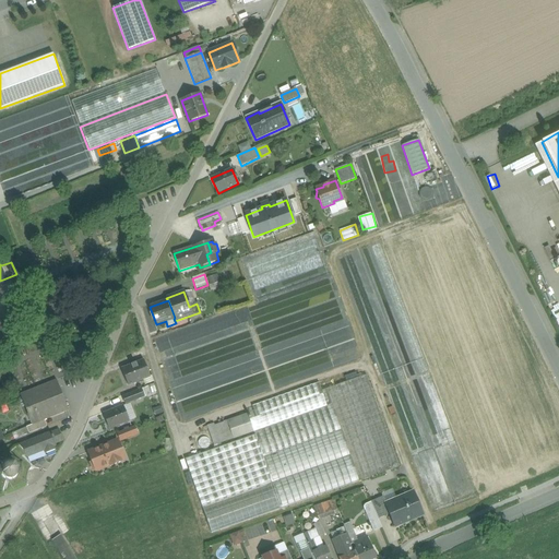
[(171,381),(187,420),(233,403),(228,391),(238,388),(235,380),(225,383),(221,372),(211,376),(209,368),(178,379),(174,368),(175,368),(171,357),(164,360),(173,381),(171,381)]
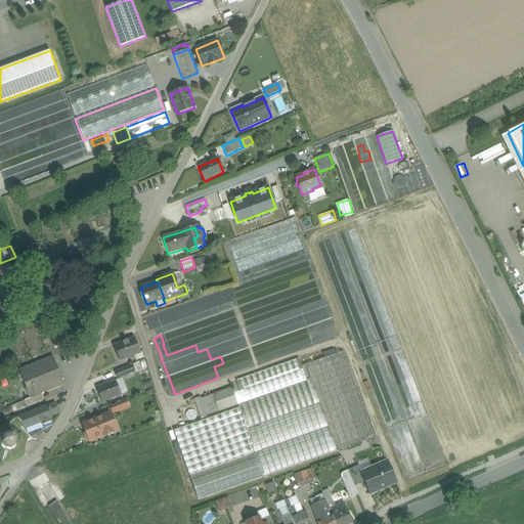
[(135,338),(114,346),(120,361),(140,353),(135,338)]
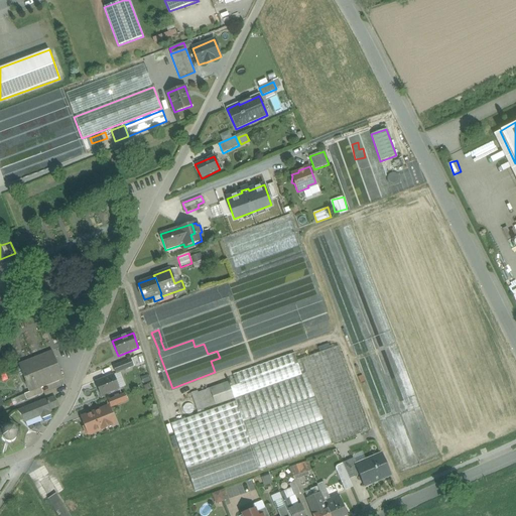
[(338,347),(300,360),(331,444),(367,432),(338,347)]
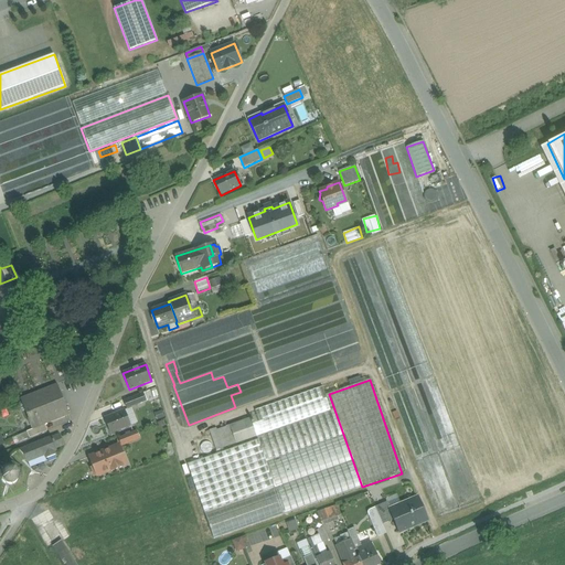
[(20,400),(24,408),(35,404),(40,415),(65,405),(57,385),(20,400)]
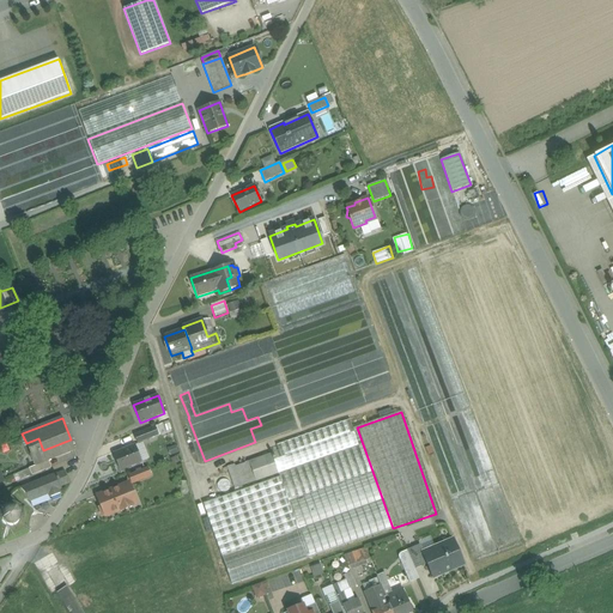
[(349,420),(275,445),(278,453),(285,472),(358,447),(352,429),(349,420)]
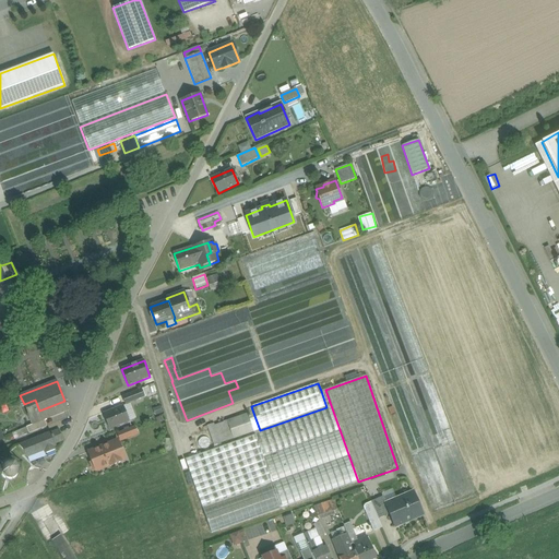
[(141,389),(122,396),(126,405),(144,397),(141,389)]
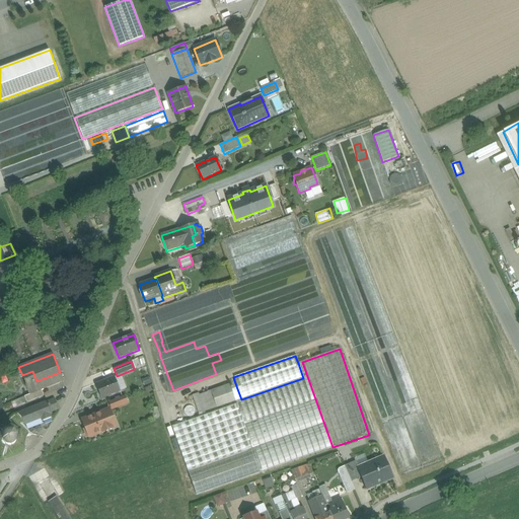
[(235,383),(230,385),(230,387),(232,386),(233,388),(231,388),(235,401),(236,404),(247,437),(249,440),(261,472),(332,447),(302,362),(298,363),(303,378),(241,399),(235,383)]
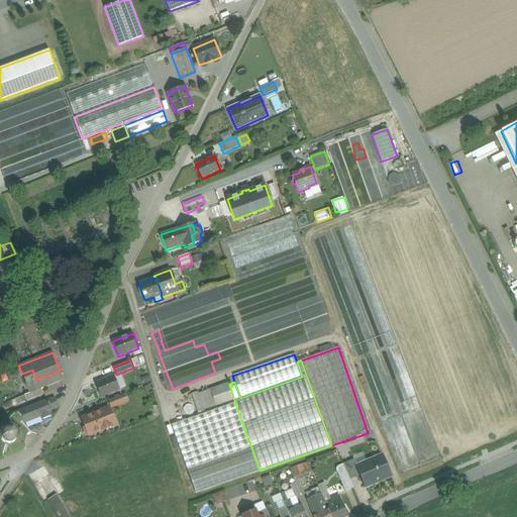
[(32,370),(22,374),(29,393),(41,389),(64,380),(60,371),(36,380),(32,370)]
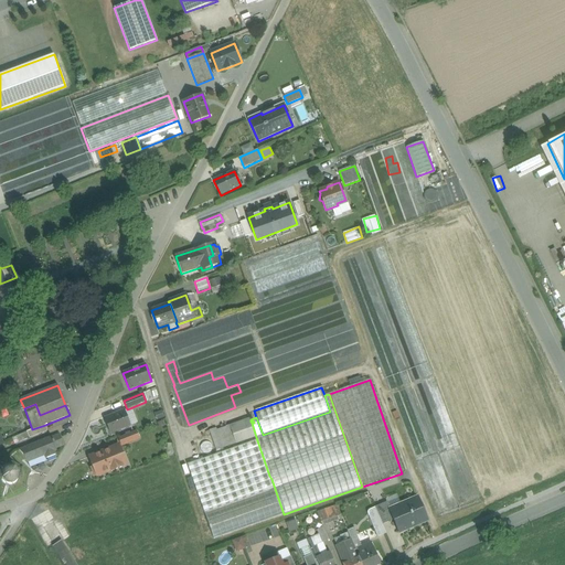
[(125,409),(104,418),(110,435),(130,426),(124,411),(125,411),(125,409)]
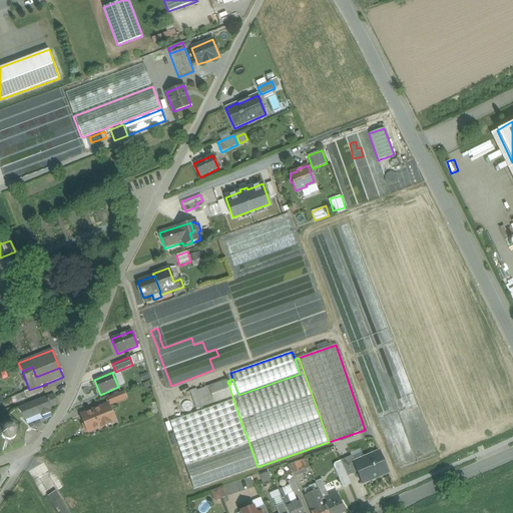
[(227,381),(202,389),(207,405),(213,403),(214,404),(232,397),(228,384),(230,384),(229,382),(227,383),(227,381)]
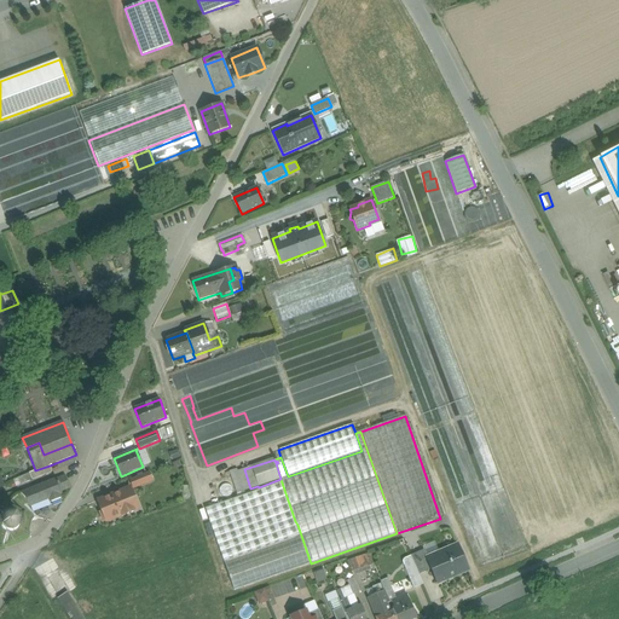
[(50,466),(35,470),(9,481),(11,489),(52,472),(50,466)]
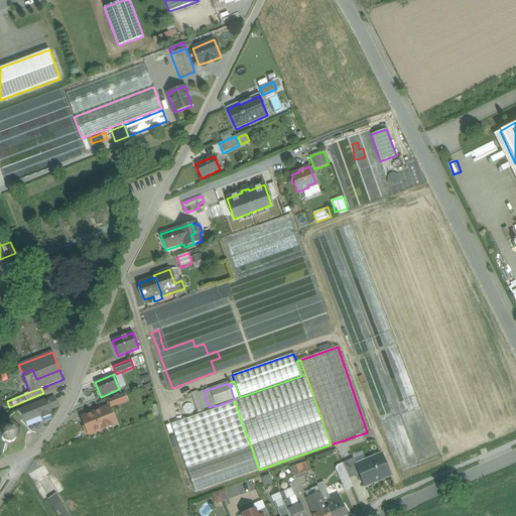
[(204,391),(198,393),(197,392),(191,394),(199,414),(205,412),(204,409),(209,407),(204,391)]
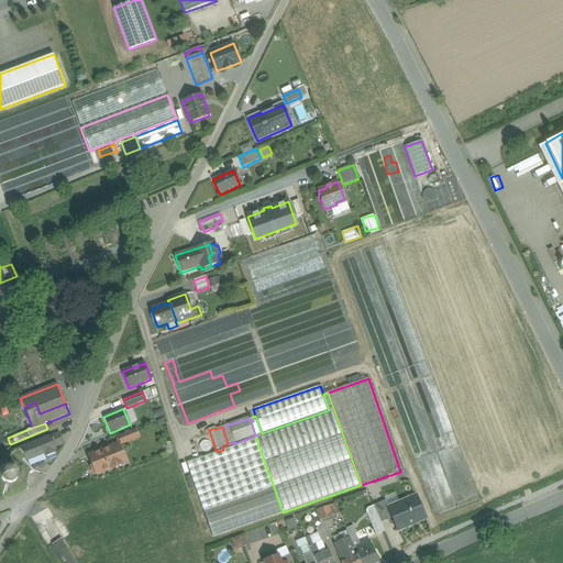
[(135,430),(118,437),(121,444),(139,437),(135,430)]
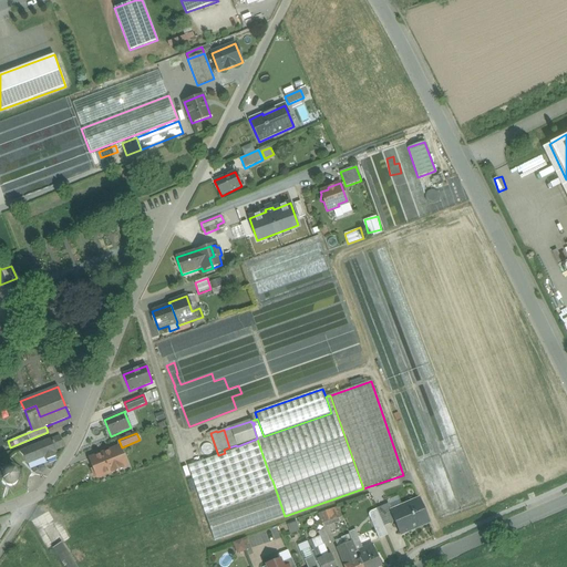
[(51,439),(19,452),(24,459),(27,464),(44,457),(47,461),(57,456),(55,453),(57,453),(57,451),(64,447),(60,436),(52,440),(51,439)]
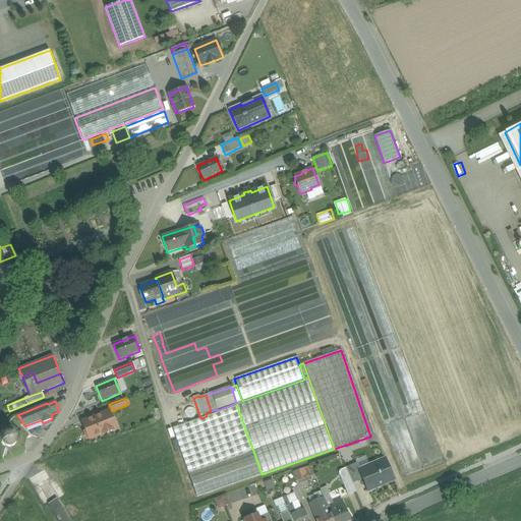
[(200,418),(173,428),(184,461),(248,439),(237,406),(207,416),(200,418)]
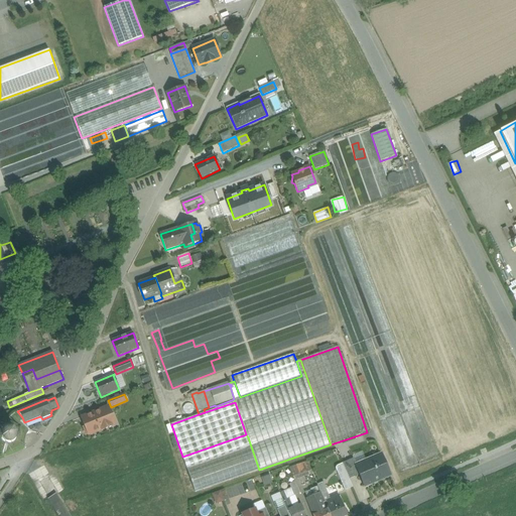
[(109,407),(82,417),(86,426),(84,428),(84,430),(85,432),(86,433),(88,433),(89,434),(102,429),(112,426),(108,416),(112,414),(109,407)]
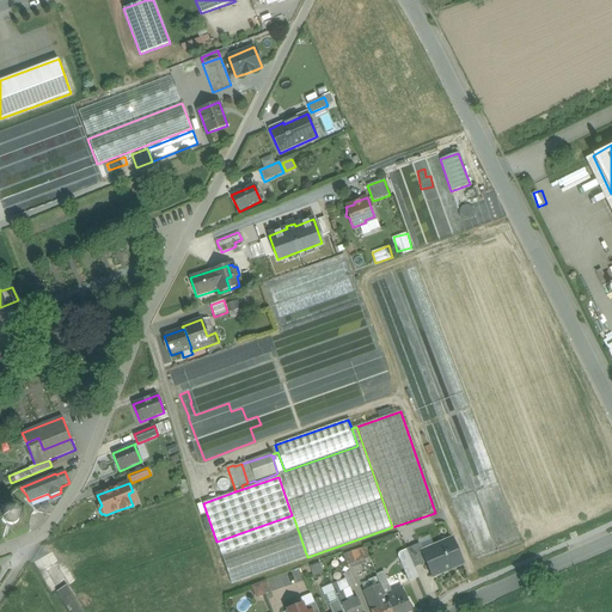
[(8,506),(6,507),(4,508),(1,510),(0,514),(0,518),(1,520),(4,524),(6,525),(10,526),(13,525),(17,524),(18,521),(19,519),(20,515),(20,513),(19,510),(17,508),(14,507),(12,506),(8,506)]
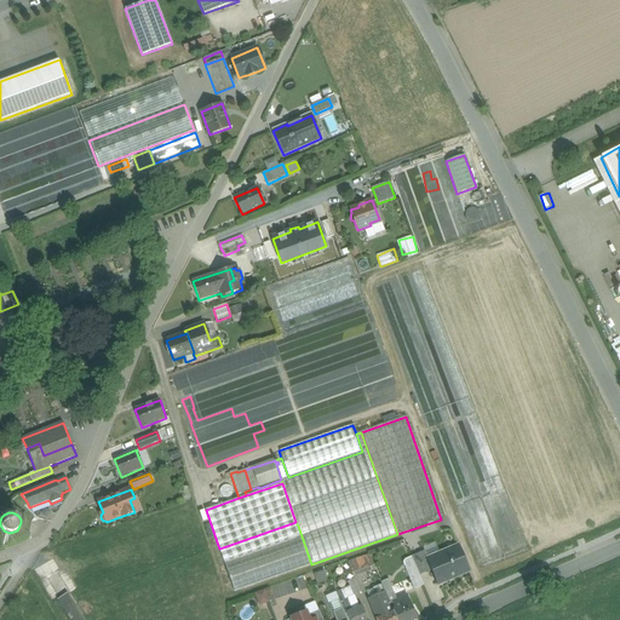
[(298,526),(222,554),(235,591),(311,564),(298,526)]
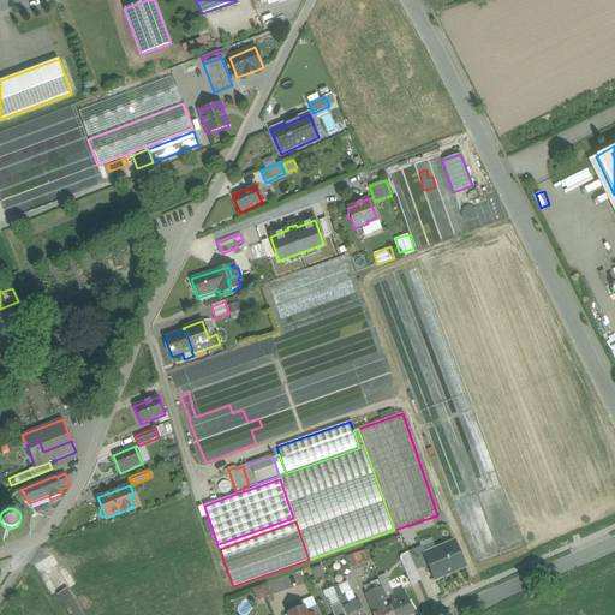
[(454,542),(425,555),(421,557),(424,567),(429,566),(435,579),(447,574),(445,569),(463,562),(454,542)]
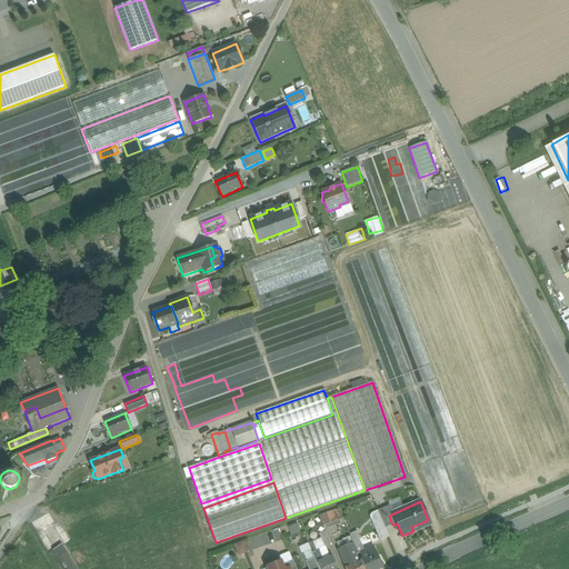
[(389,516),(386,508),(378,511),(381,520),(385,528),(392,525),(389,516)]
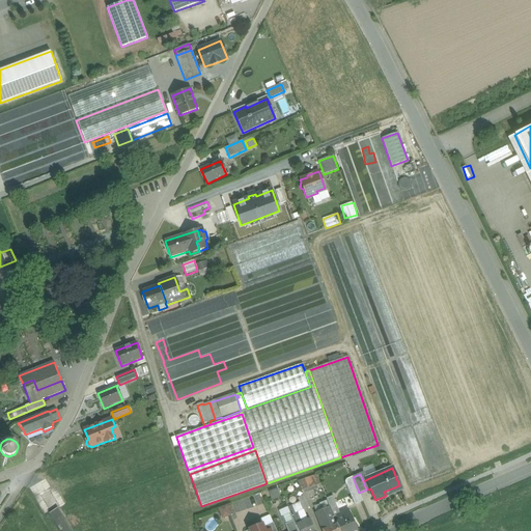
[(316,475),(299,481),(303,494),(322,486),(316,475)]
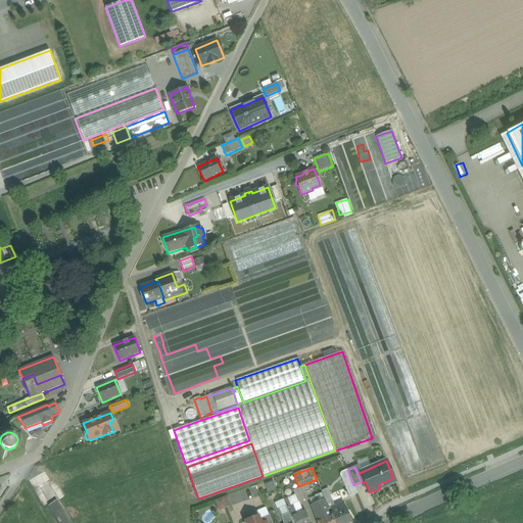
[(350,478),(343,481),(349,497),(358,493),(353,485),(350,478)]
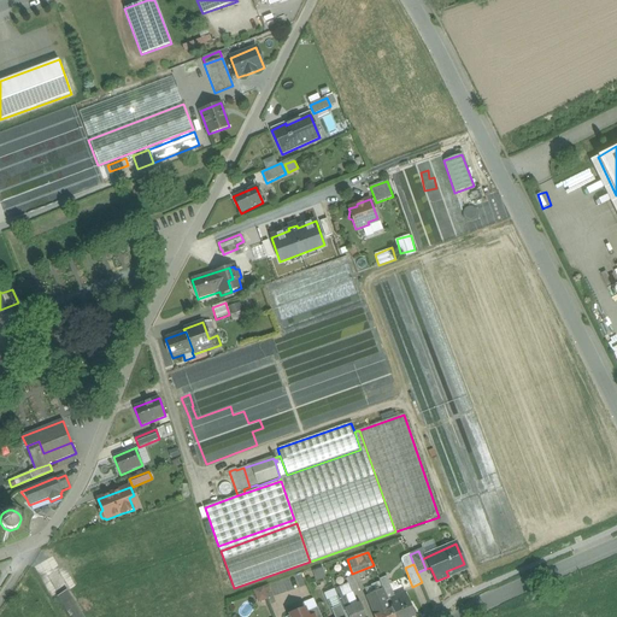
[(347,577),(352,592),(359,589),(354,575),(347,577)]
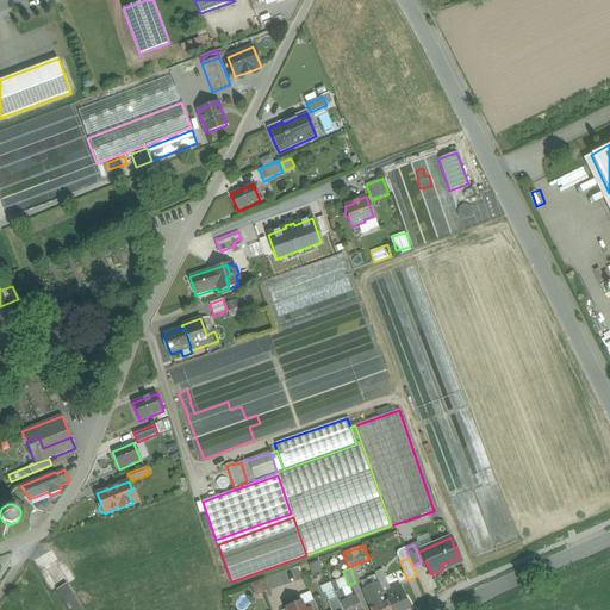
[(391,591),(383,571),(375,573),(377,576),(379,583),(384,595),(386,593),(386,592),(391,591)]
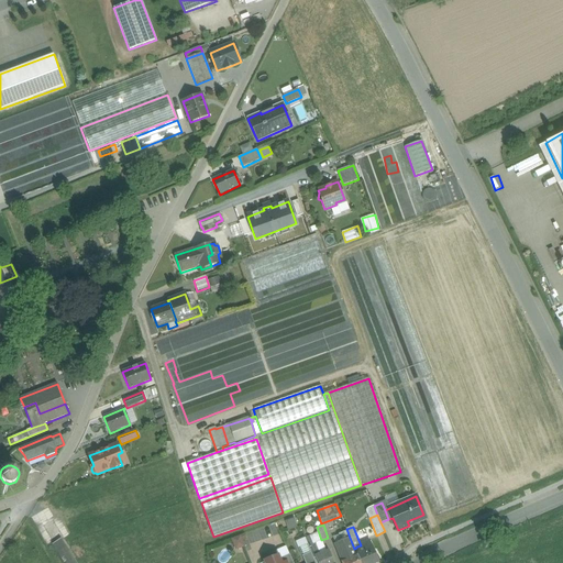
[(348,531),(339,534),(342,541),(350,538),(348,531)]
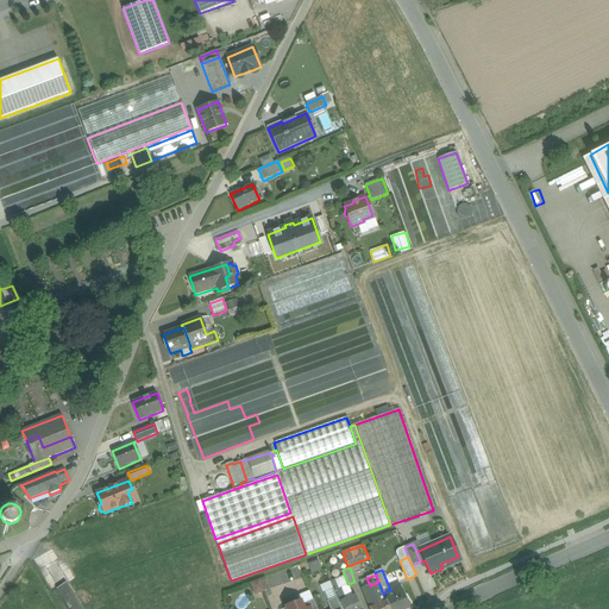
[(263,579),(252,581),(253,592),(264,591),(263,579)]
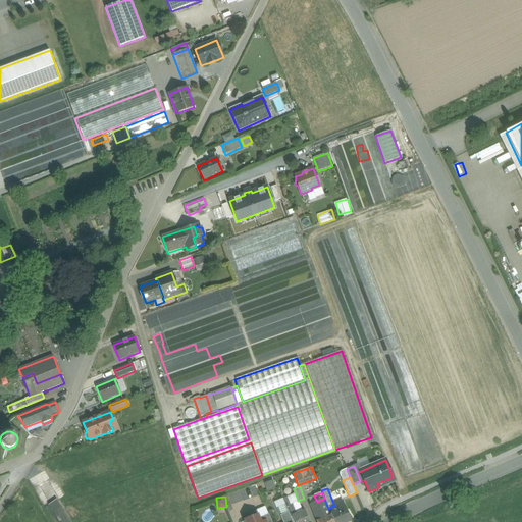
[(317,502),(310,505),(316,520),(329,514),(326,509),(328,509),(324,499),(317,502)]
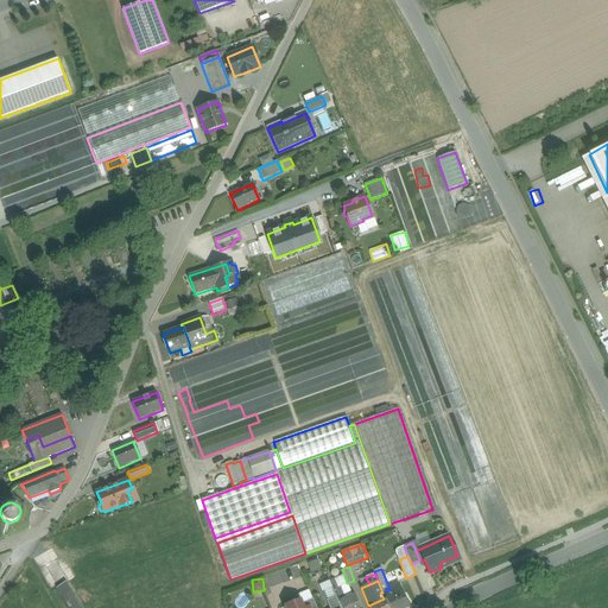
[(65,583),(58,589),(65,600),(74,594),(65,583)]
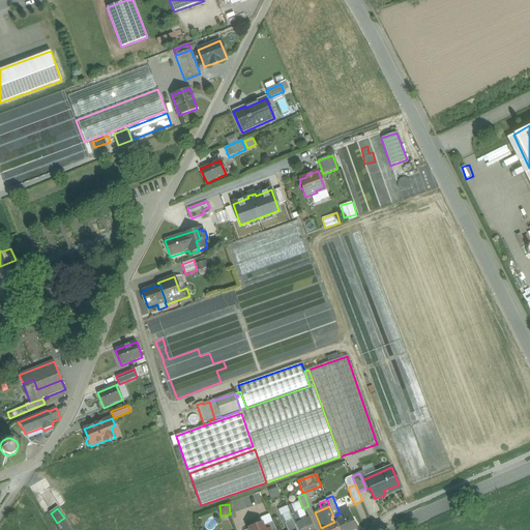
[(340,513),(335,514),(335,516),(339,521),(336,522),(340,529),(353,529),(357,529),(349,509),(340,513)]
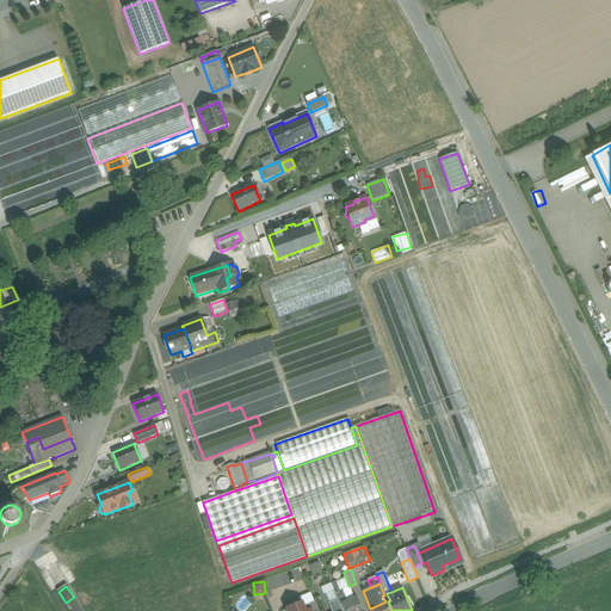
[(333,591),(325,594),(328,603),(338,599),(333,591)]
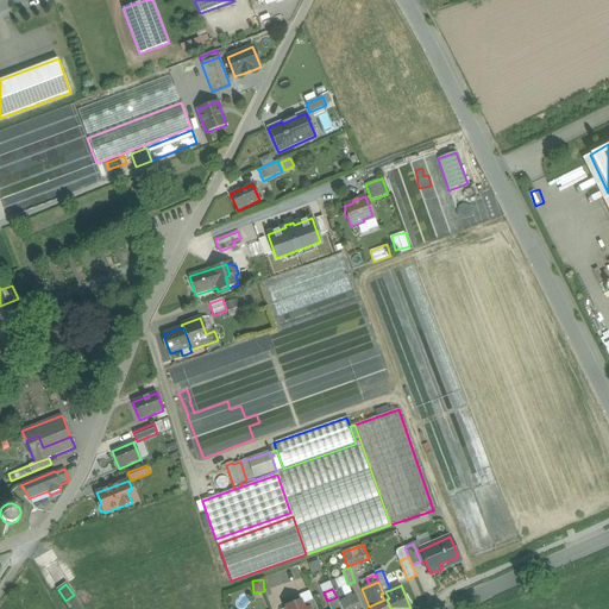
[(327,601),(327,602),(330,608),(340,608),(337,597),(327,601)]
